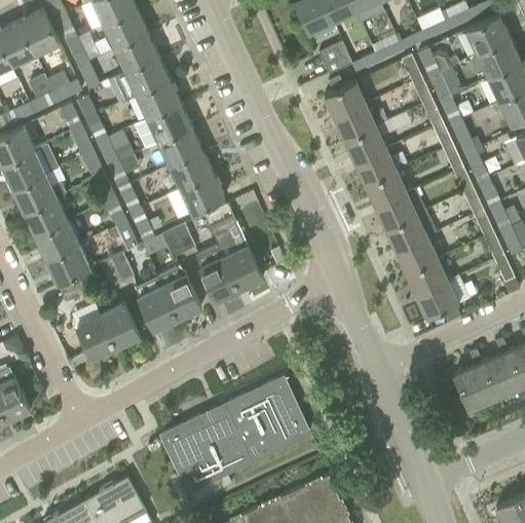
[(60,0),(47,0),(57,20),(67,14),(60,0)]
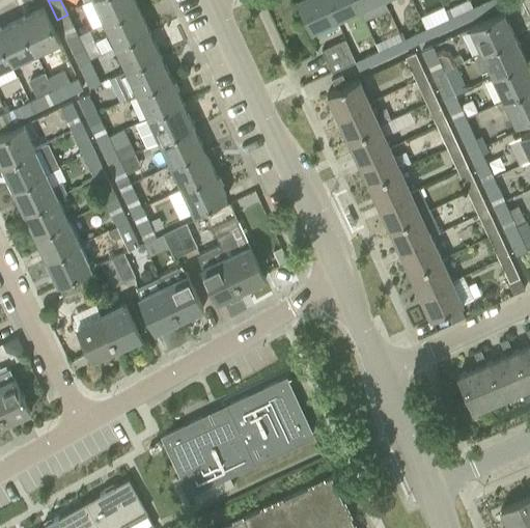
[(98,0),(93,2),(105,26),(139,9),(134,0),(98,0)]
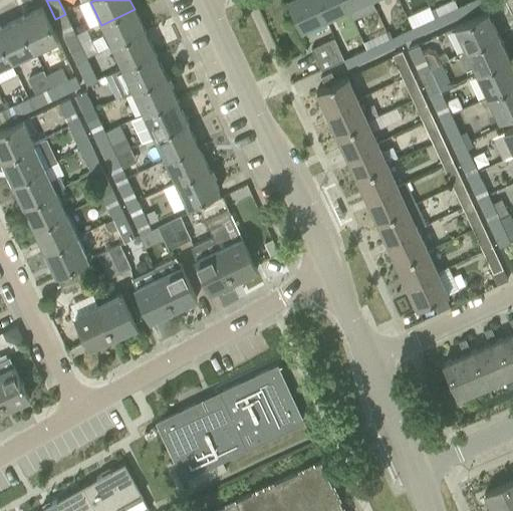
[(301,32),(325,21),(314,0),(292,0),(288,2),(301,32)]
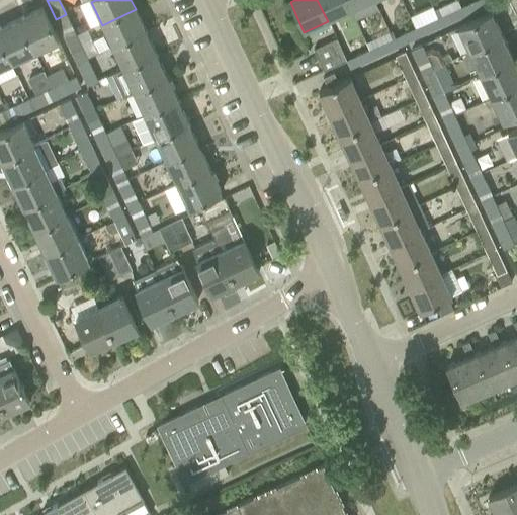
[(345,0),(317,0),(328,21),(350,10),(345,0)]
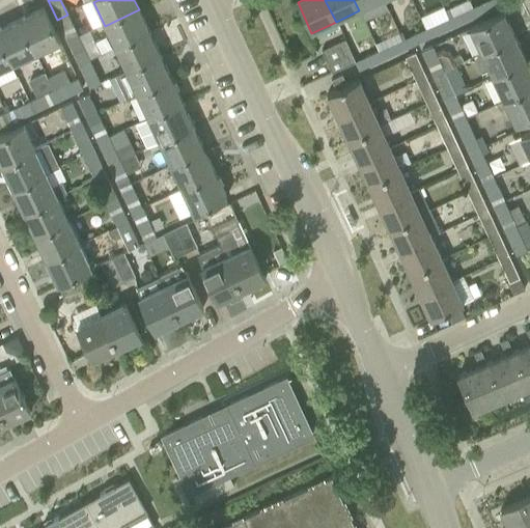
[(354,0),(359,10),(364,22),(387,11),(382,0),(354,0)]
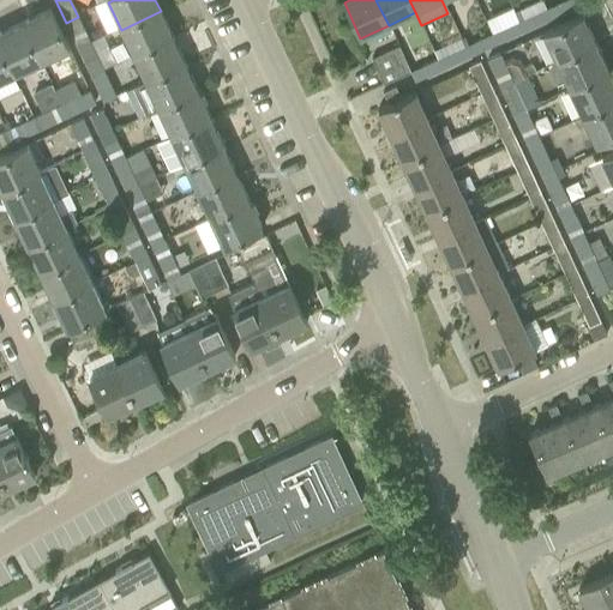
[(578,8),(574,0),(570,0),(546,12),(551,22),(578,8)]
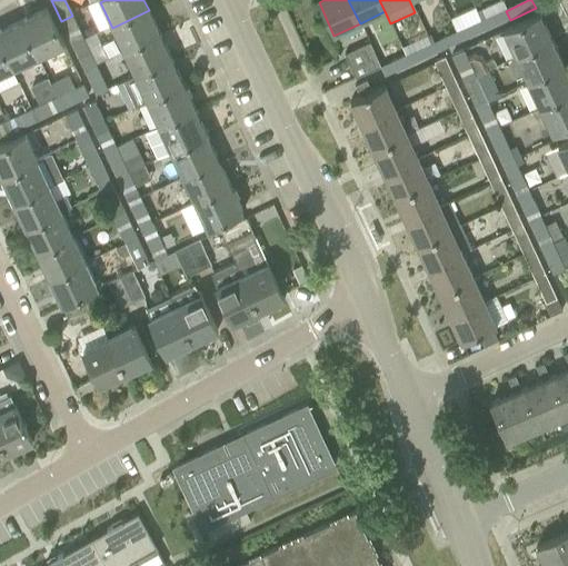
[(49,10),(22,22),(39,58),(65,46),(49,10)]
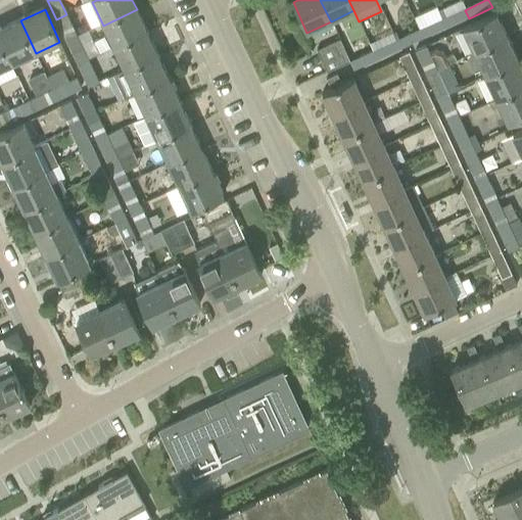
[(137,9),(103,26),(114,49),(148,33),(137,9)]
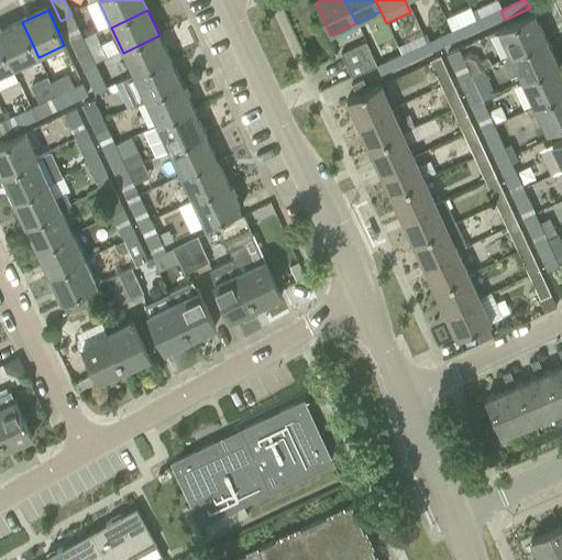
[(476,22),(480,31),(505,20),(500,11),(476,22)]
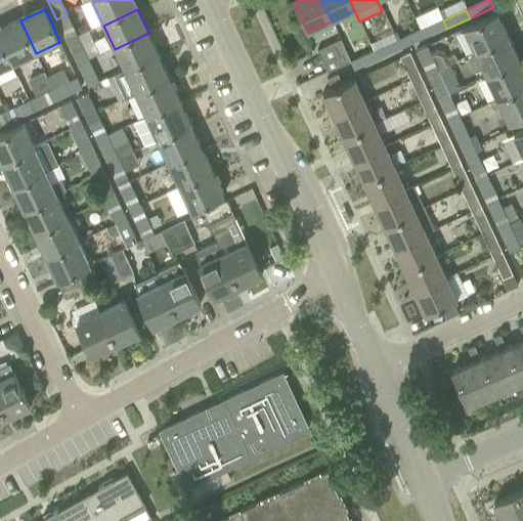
[(56,19),(68,42),(78,38),(67,14),(56,19)]
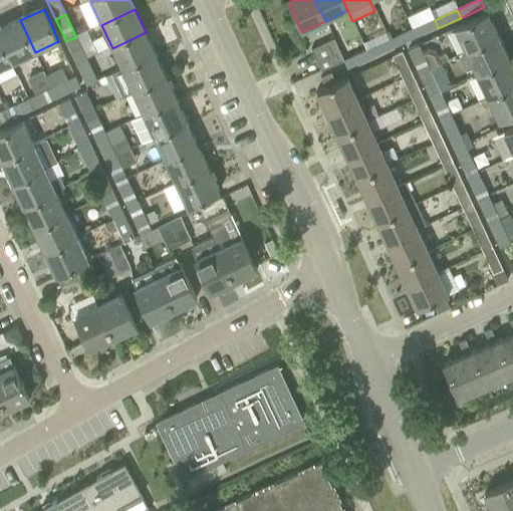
[(466,53),(498,38),(487,14),(455,29),(466,53)]
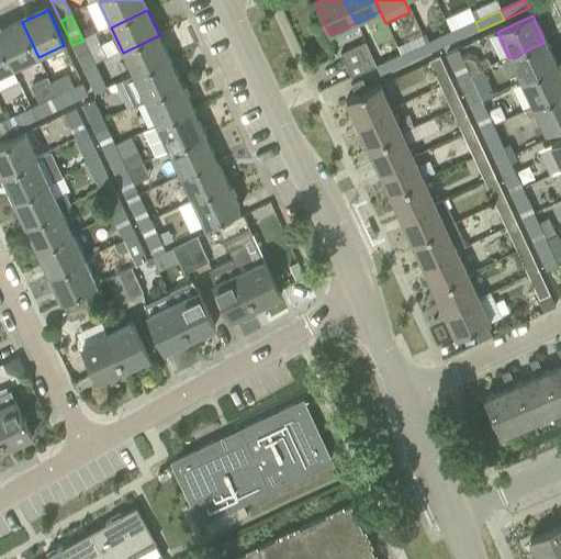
[(0,32),(0,41),(13,69),(38,57),(22,22),(0,32)]
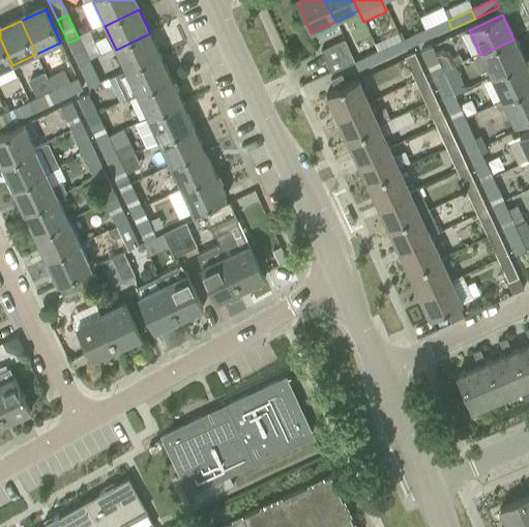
[(424,32),(429,40),(451,29),(448,21),(424,32)]
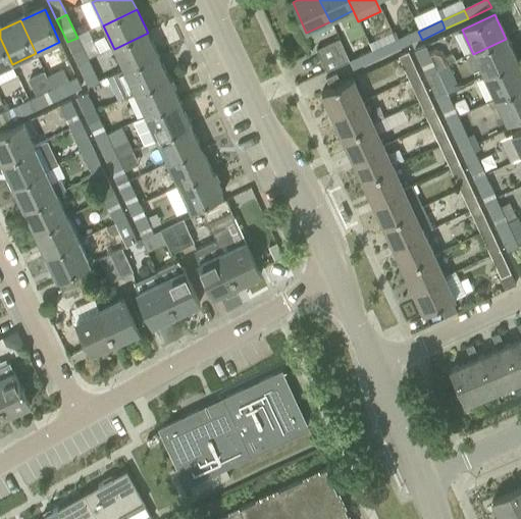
[(396,42),(399,50),(422,40),(418,32),(396,42)]
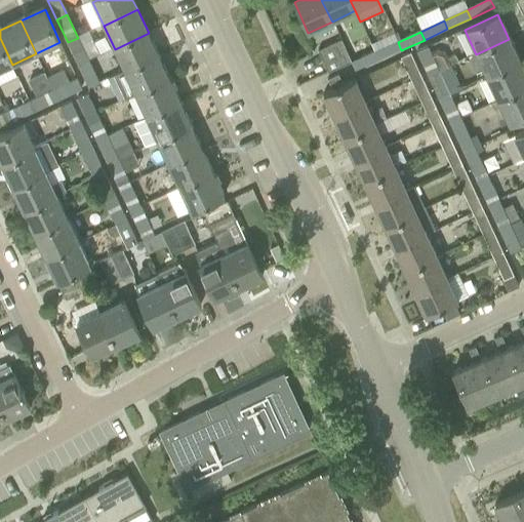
[(149,33),(115,49),(125,73),(160,56),(149,33)]
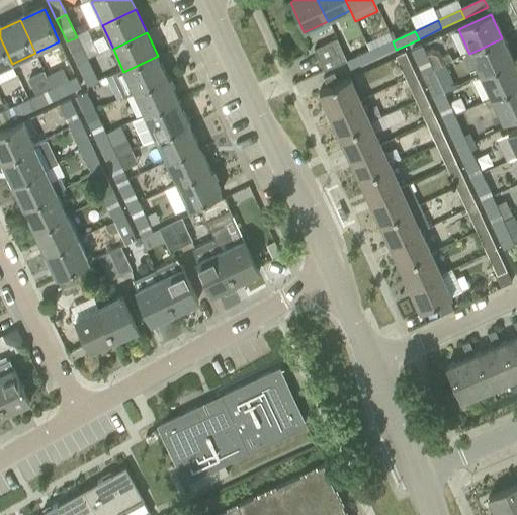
[(369,52),(373,61),(396,50),(393,41),(389,34),(366,45),(369,52)]
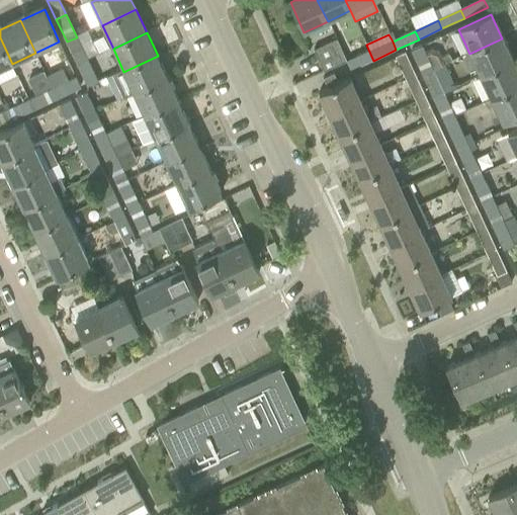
[(0,69),(12,64),(0,37),(0,69)]
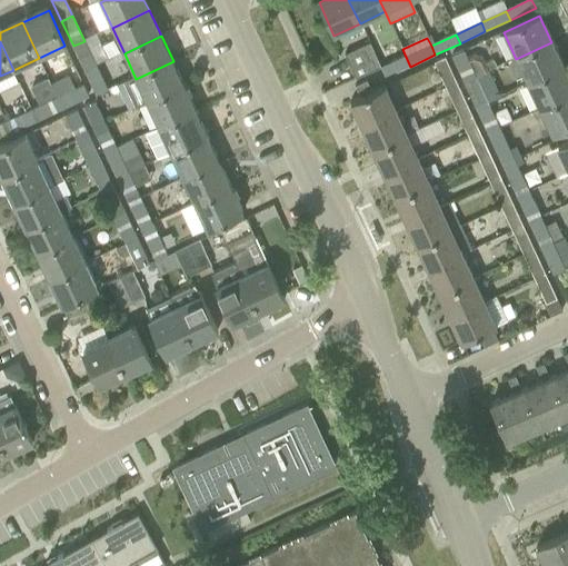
[(73,46),(85,71),(96,67),(85,41),(73,46)]
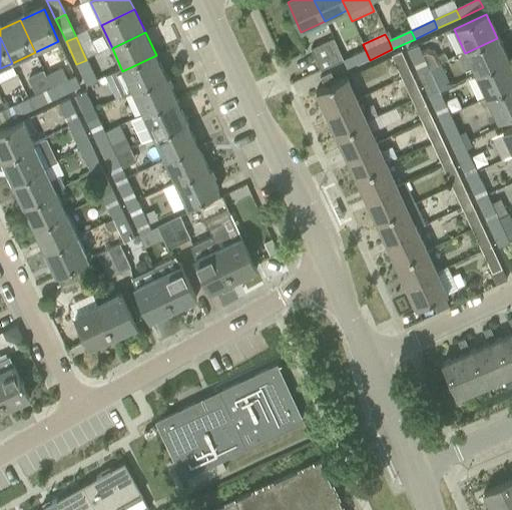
[(497,38),(465,53),(476,75),(508,60),(497,38)]
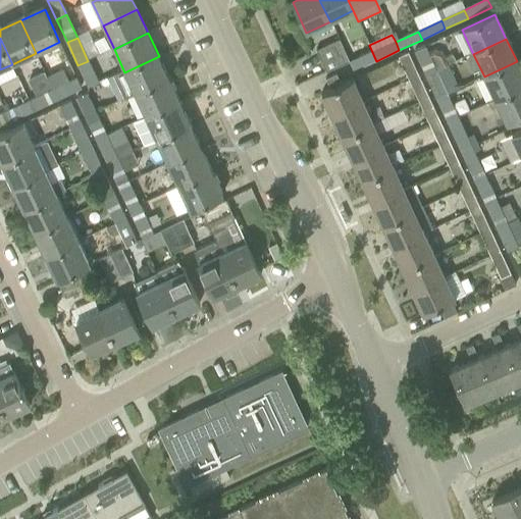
[(317,51),(327,73),(349,64),(349,63),(351,62),(341,41),(317,51)]
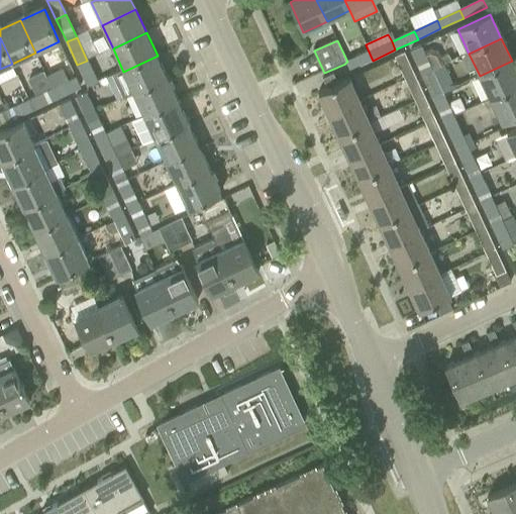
[(425,55),(421,46),(410,52),(421,76),(432,71),(432,72),(443,67),(440,60),(437,55),(430,53),(425,55)]
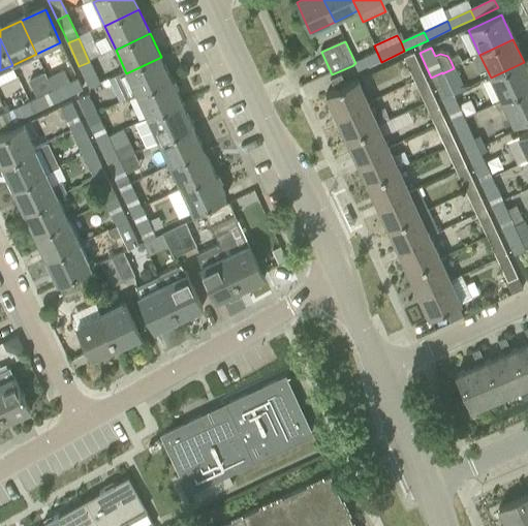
[(358,72),(381,62),(377,53),(355,63),(353,64),(353,65),(358,72)]
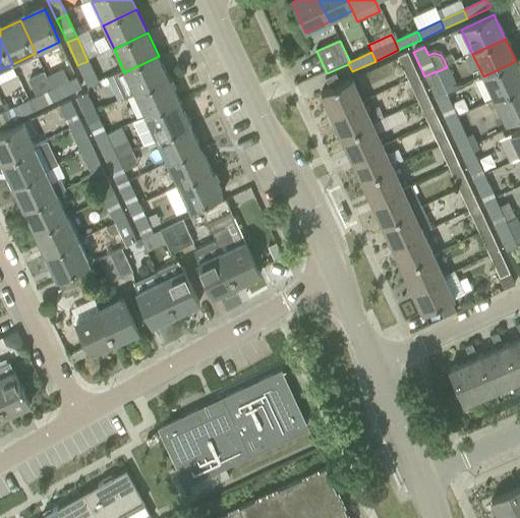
[(407,55),(398,59),(409,82),(418,77),(407,55)]
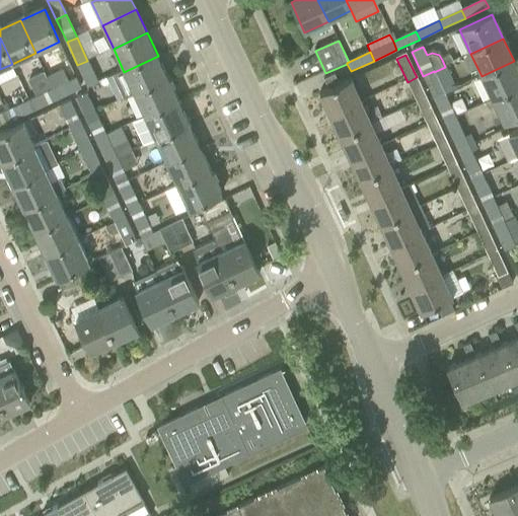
[(124,72),(114,77),(125,99),(135,95),(168,79),(158,56),(124,72)]
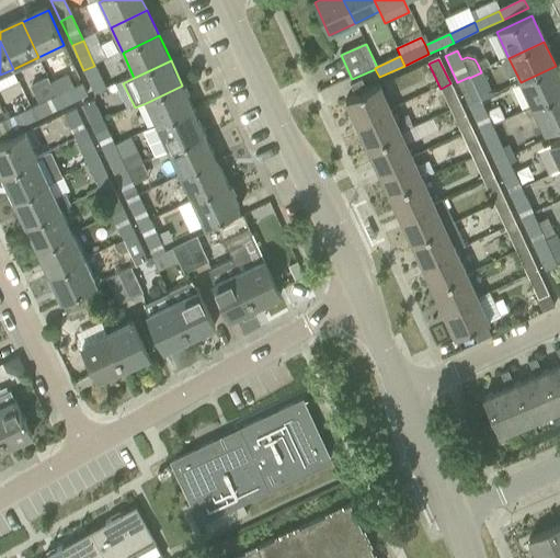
[(478,65),(481,72),(491,67),(488,60),(478,65)]
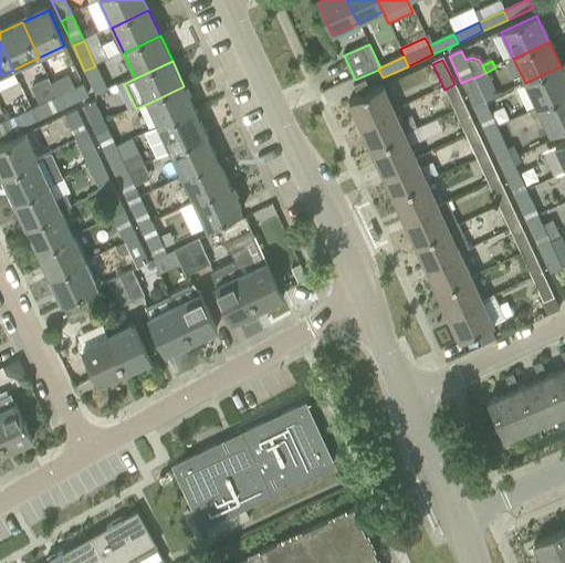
[(95,66),(84,71),(96,95),(107,91),(95,66)]
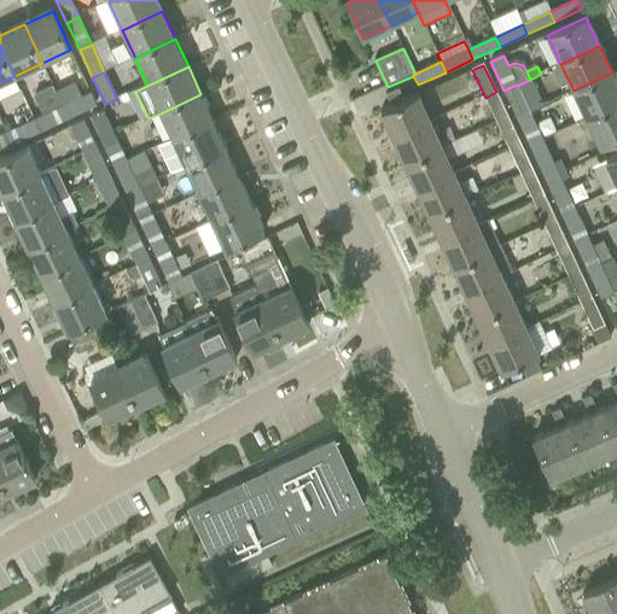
[(574,91),(586,118),(616,103),(616,82),(612,72),(574,91)]
